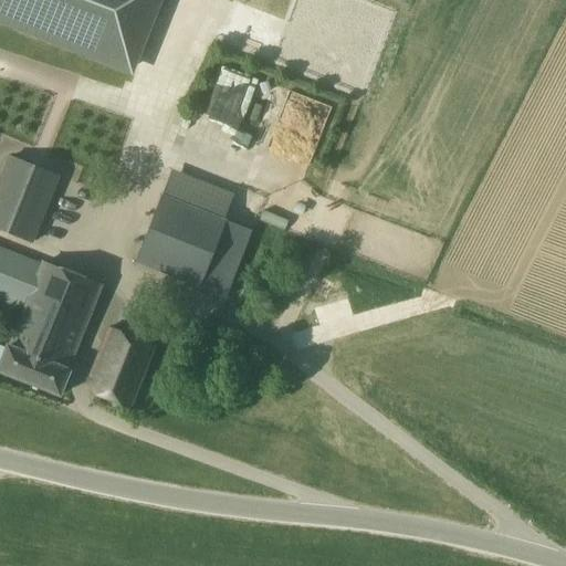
[(153,0),(0,0),(0,25),(122,76),(153,0)]
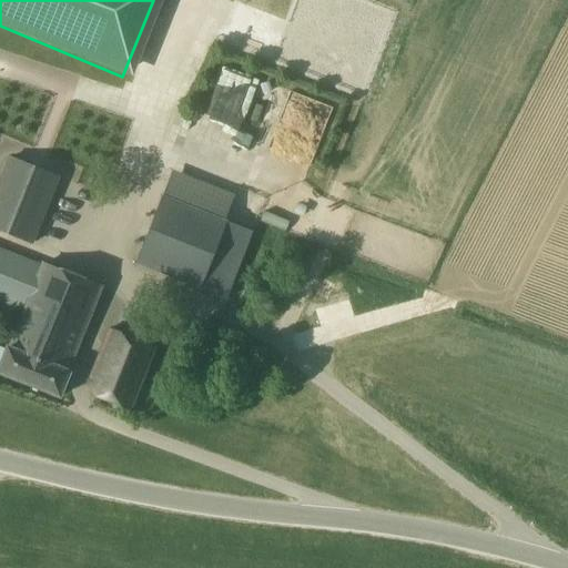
[(226,105),(255,117),(267,88),(239,77),(226,105)]
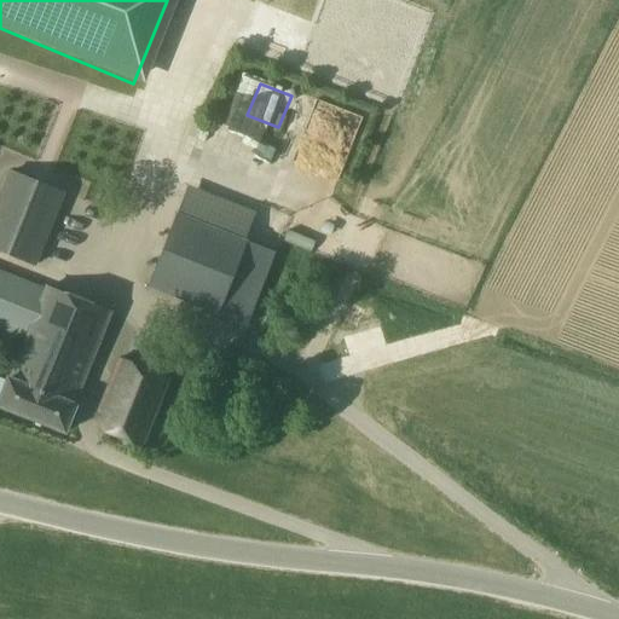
[(304,134),(324,143),(319,155),(343,165),(362,117),(317,99),(304,134)]
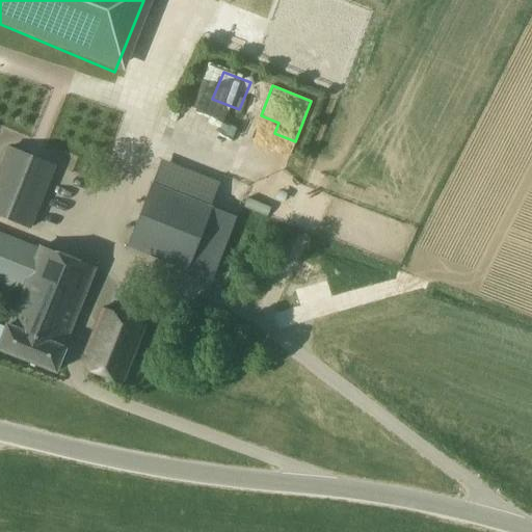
[(53,164),(6,145),(0,162),(0,213),(29,225),(53,164)]
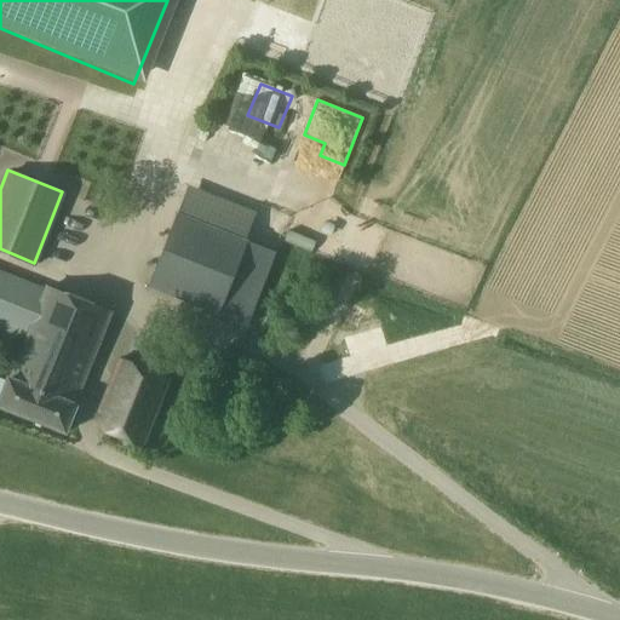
[(275,253),(176,214),(147,287),(246,326),(275,253)]
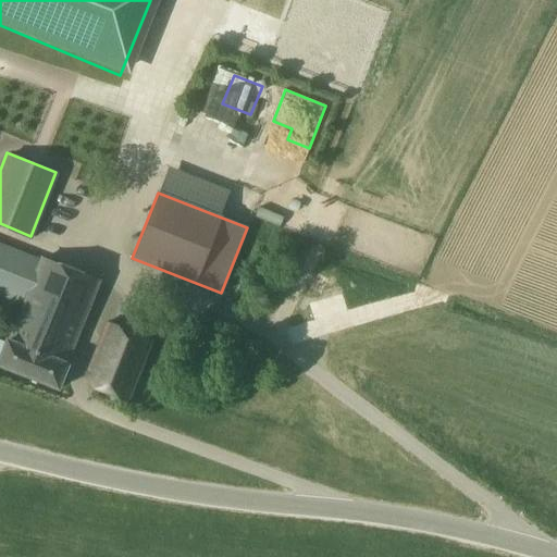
[(0,367),(57,391),(65,366),(64,364),(96,282),(39,259),(38,262),(0,247),(0,296),(23,306),(8,344),(5,344),(4,346),(0,344),(0,367)]
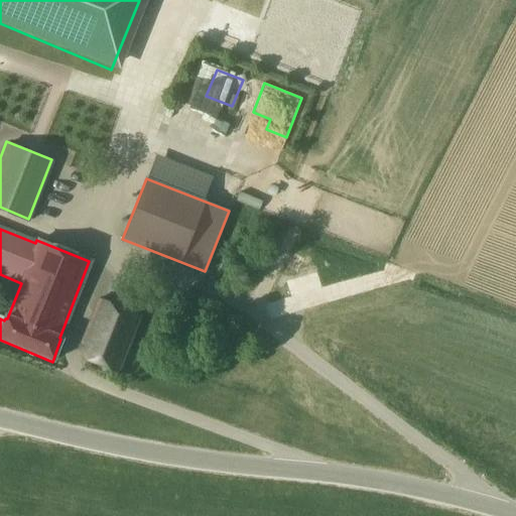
[(171,275),(200,285),(205,272),(175,262),(171,275)]
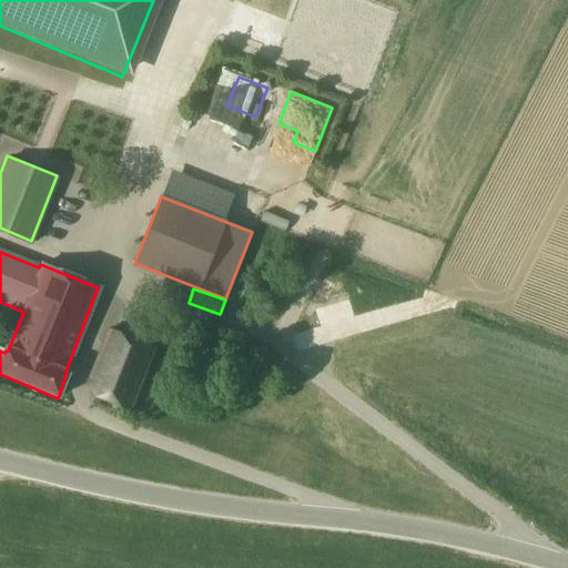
[(154,348),(108,330),(87,384),(133,402),(154,348)]
